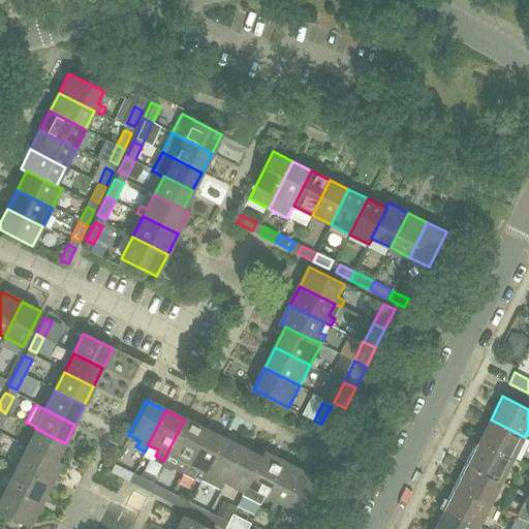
[(181,474),(204,429),(184,419),(163,461),(161,465),(181,474)]
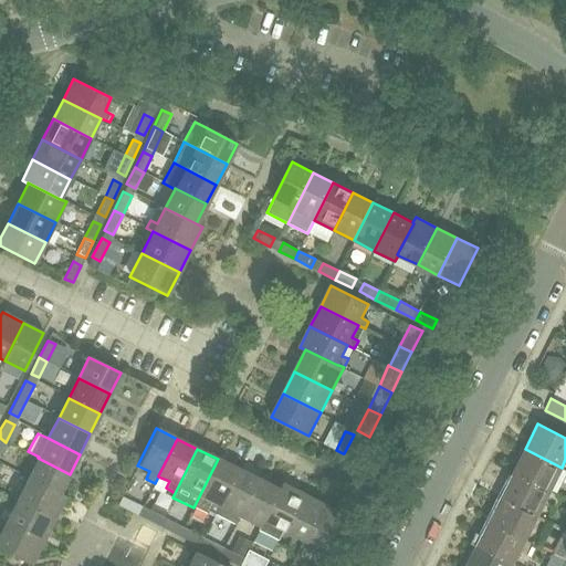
[(549,491),(562,468),(525,449),(513,473),(549,491)]
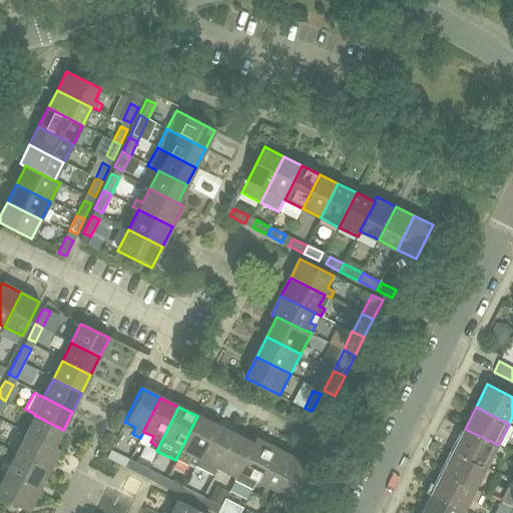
[(54,447),(63,430),(34,415),(25,433),(54,448),(54,447)]
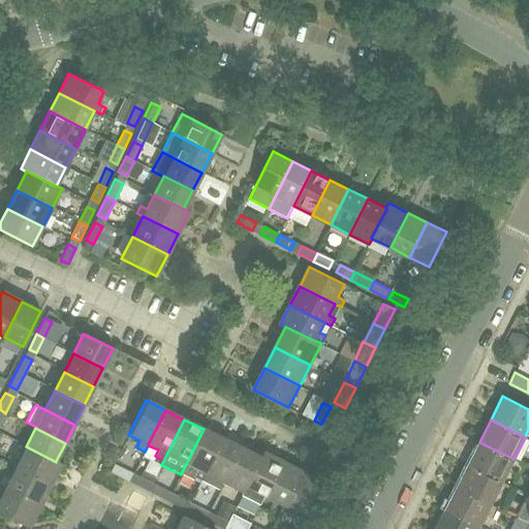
[(201,480),(223,438),(204,429),(181,474),(192,479),(194,476),(201,480)]
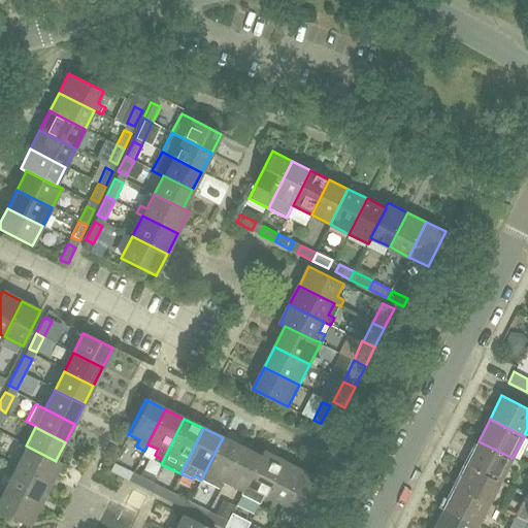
[(223,482),(240,447),(223,437),(201,480),(220,489),(223,482)]
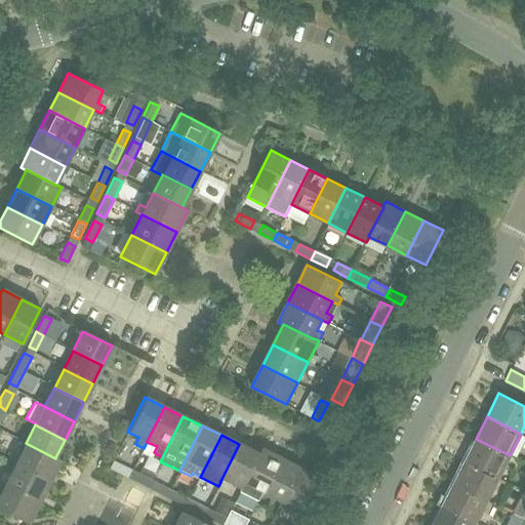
[(498,478),(510,455),(476,439),(465,460),(498,478)]
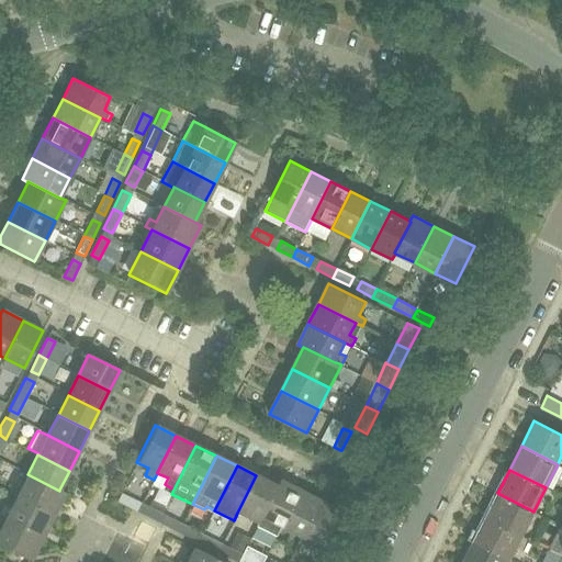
[(54,516),(65,493),(59,490),(59,491),(27,474),(17,497),(54,516)]
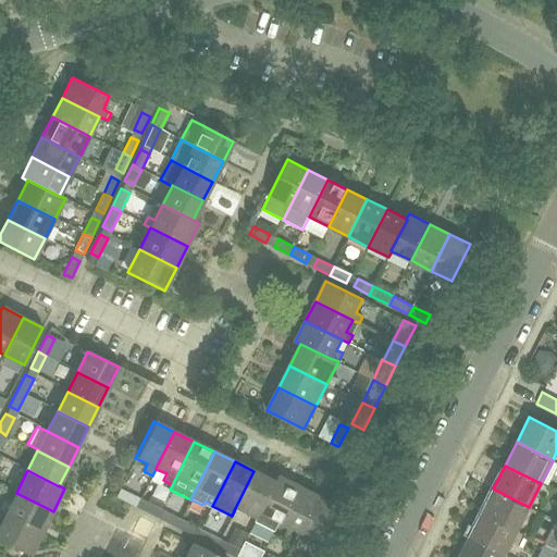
[(274,482),(273,481),(254,471),(235,508),(256,519),(259,514),(258,512),(274,482)]
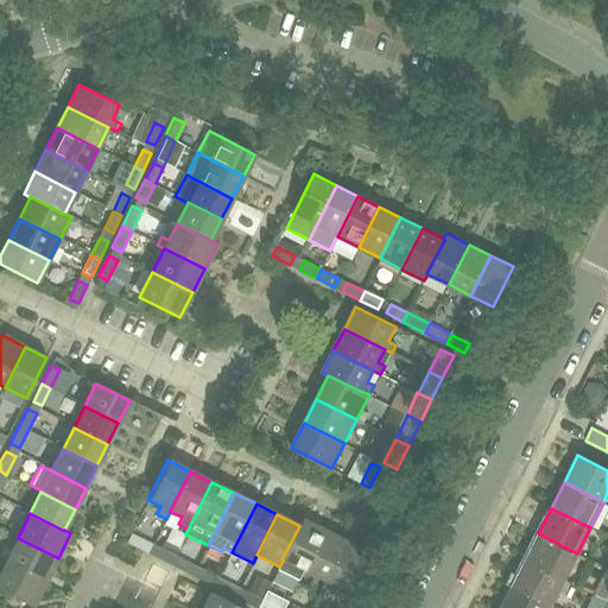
[(301,577),(303,571),(324,531),(302,519),(298,525),(299,526),(282,559),(283,561),(279,567),(301,577)]
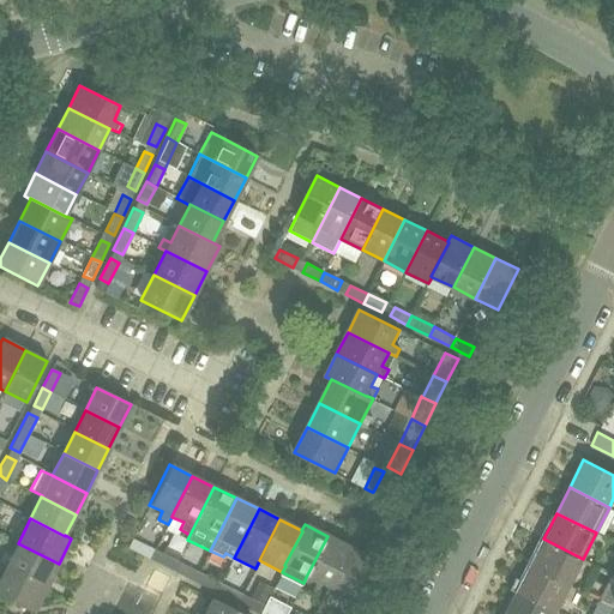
[(329,588),(349,547),(327,536),(306,577),(329,588)]
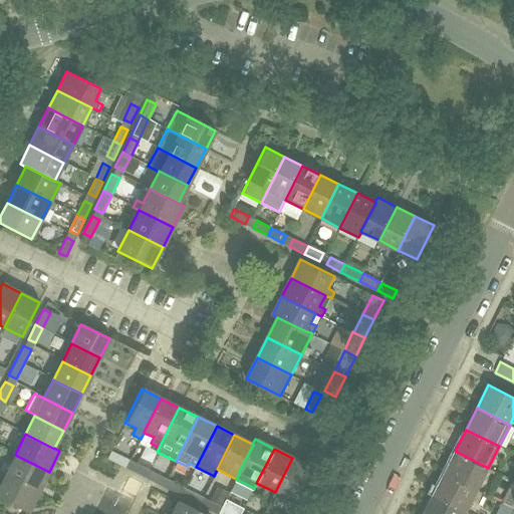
[(477,490),(488,468),(455,451),(444,473),(477,490)]
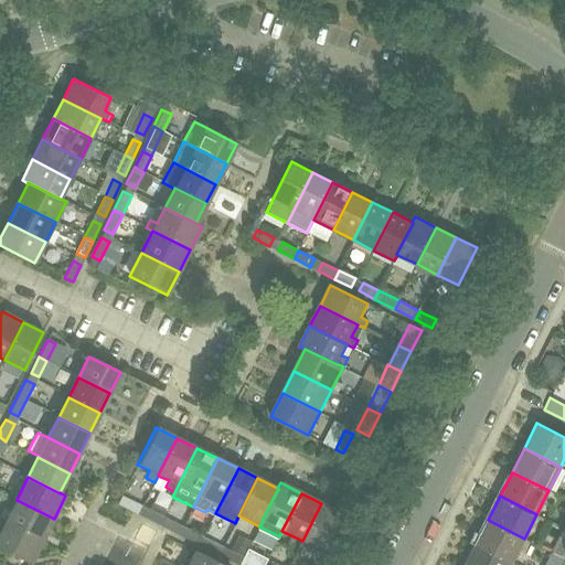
[(131,512),(138,515),(141,507),(121,497),(117,504),(131,512)]
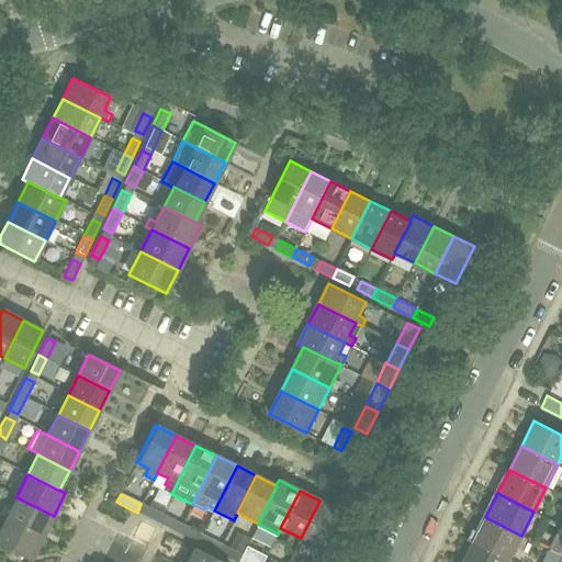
[(54,516),(17,497),(10,508),(3,505),(0,510),(0,516),(6,519),(4,519),(42,539),(54,516)]
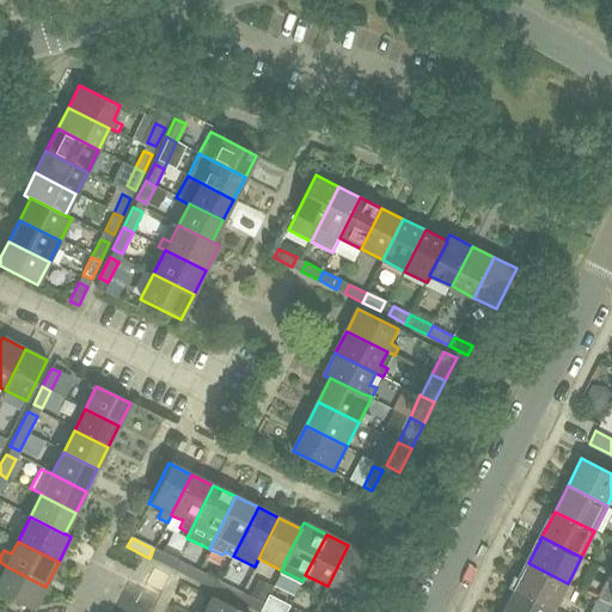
[(350,597),(371,556),(348,545),(328,586),(350,597)]
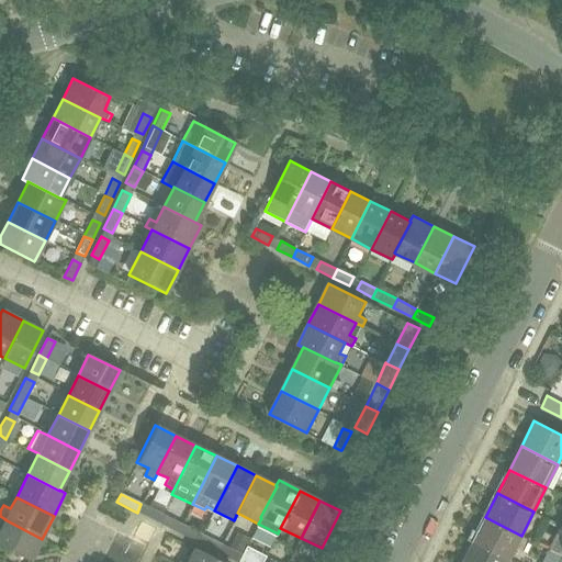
[(137,513),(157,523),(161,514),(141,504),(137,513)]
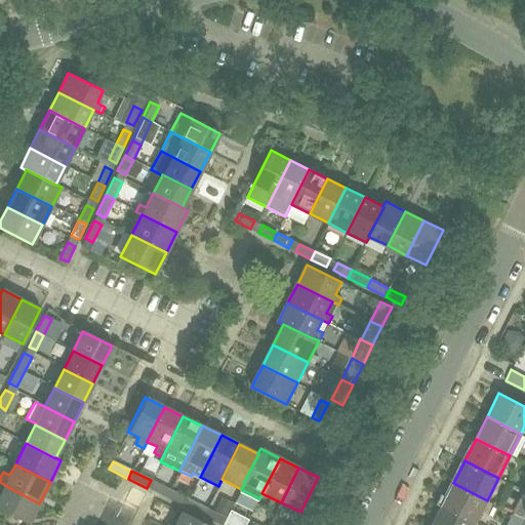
[(170,490),(151,480),(147,488),(158,493),(166,497),(170,490)]
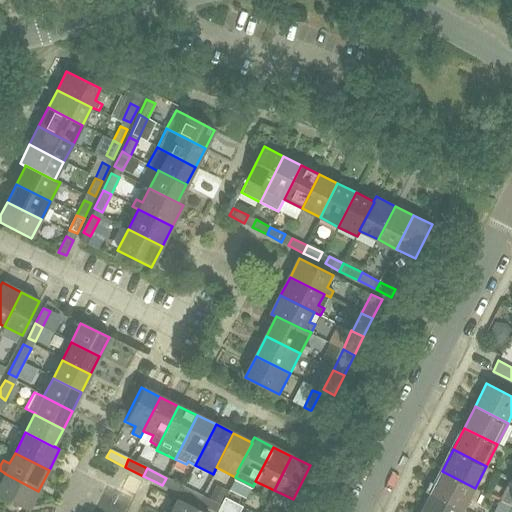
[(464,509),(475,488),(442,471),(431,492),(464,509)]
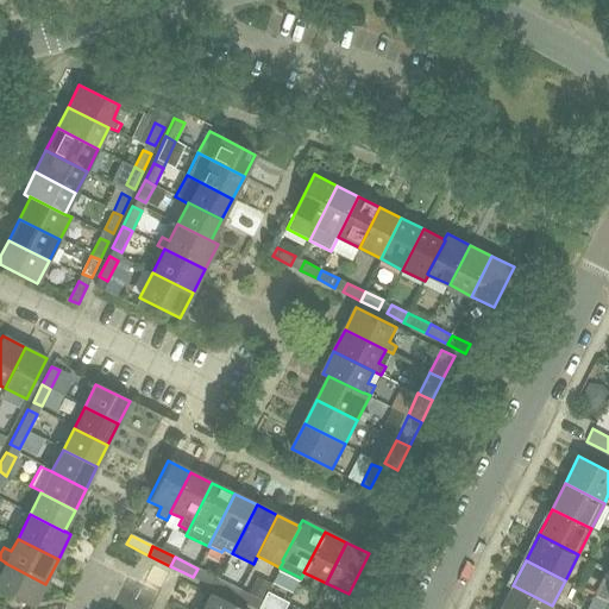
[(0,590),(33,608),(45,584),(5,563),(0,572),(0,590)]
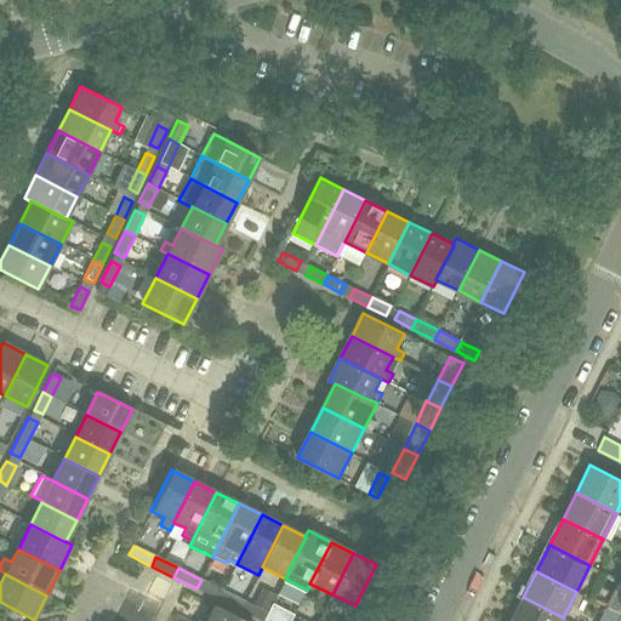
[(197,588),(218,599),(223,591),(201,580),(197,588)]
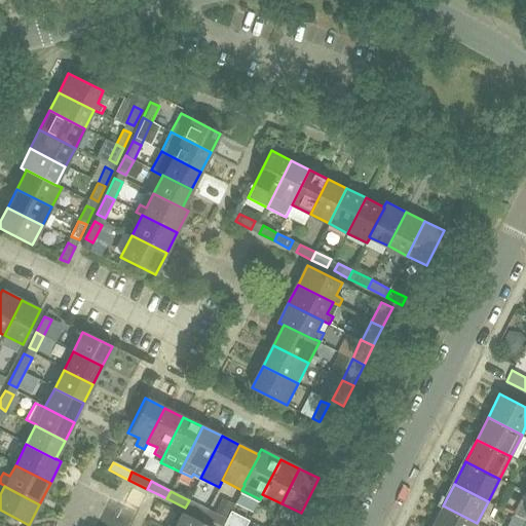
[(234,503),(223,498),(217,513),(228,518),(234,503)]
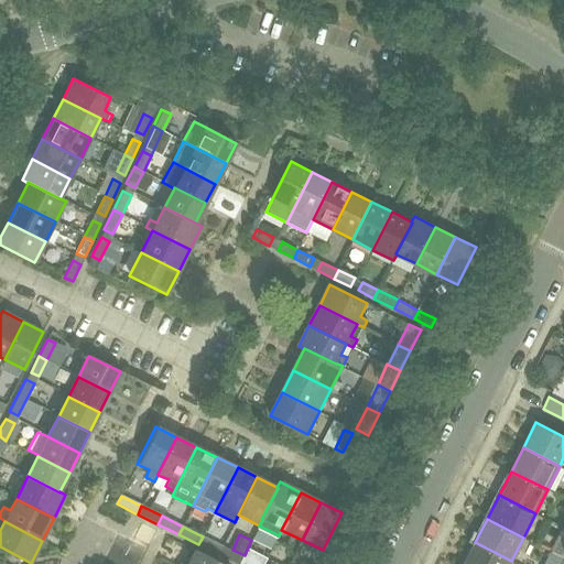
[(198,544),(218,554),(221,546),(203,537),(198,544)]
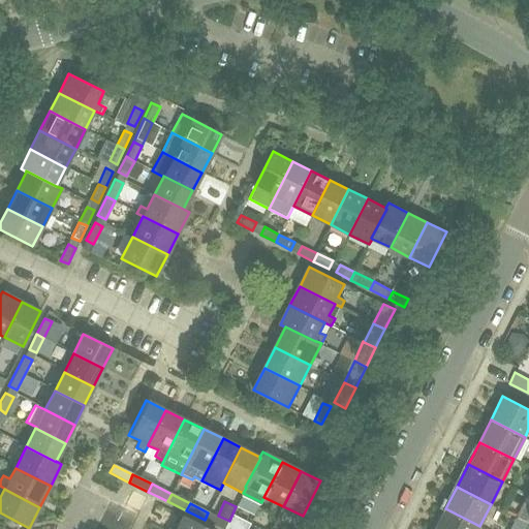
[(477,528),(479,526),(445,508),(435,528),(477,528)]
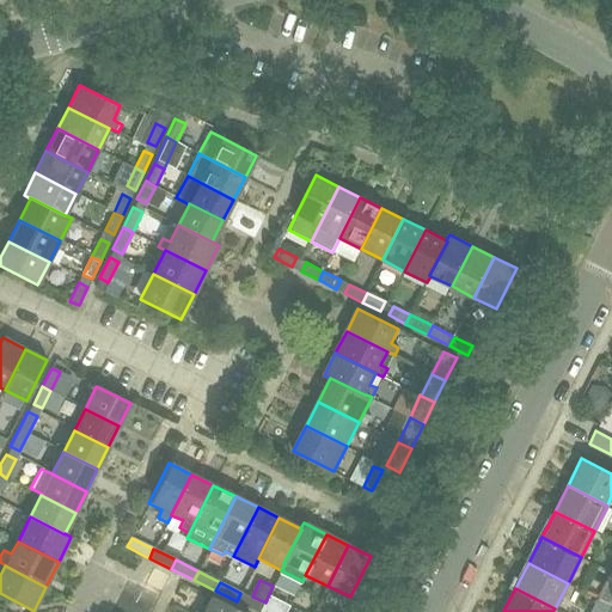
[(237,601),(256,611),(258,611),(263,604),(240,593),(237,601)]
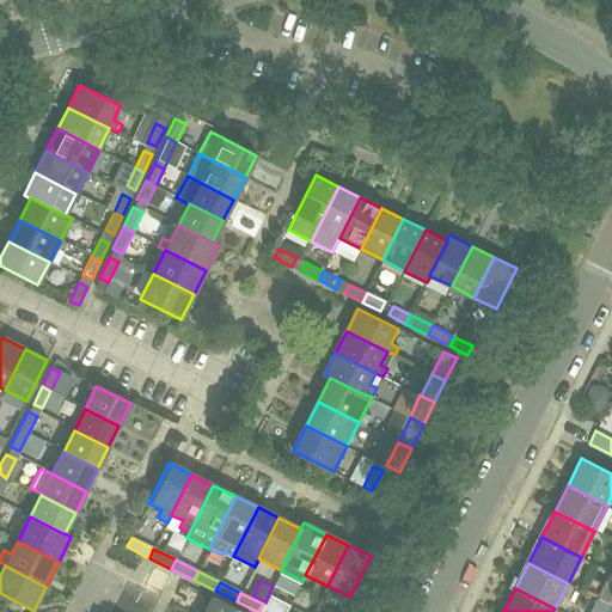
[(240,611),(210,597),(203,611),(240,611)]
